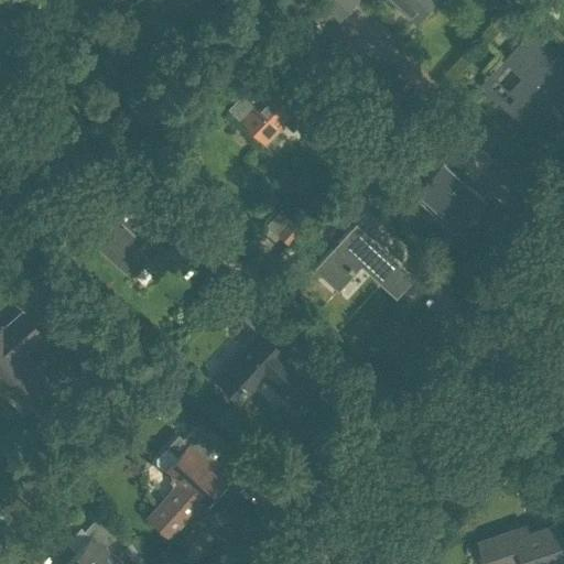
[(317,0),(340,22),(360,1),(359,0),(317,0)]
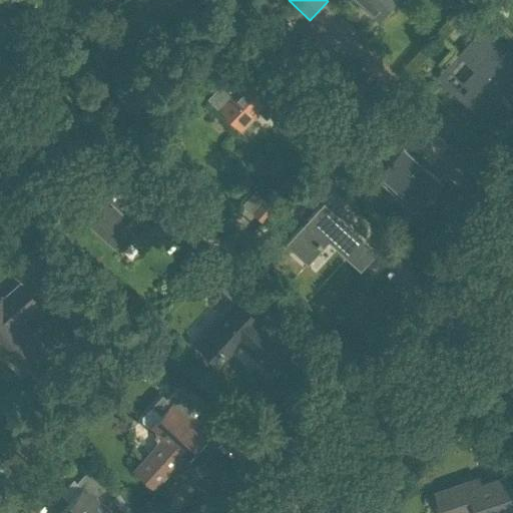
[(394,0),(356,0),(377,19),(394,0)]
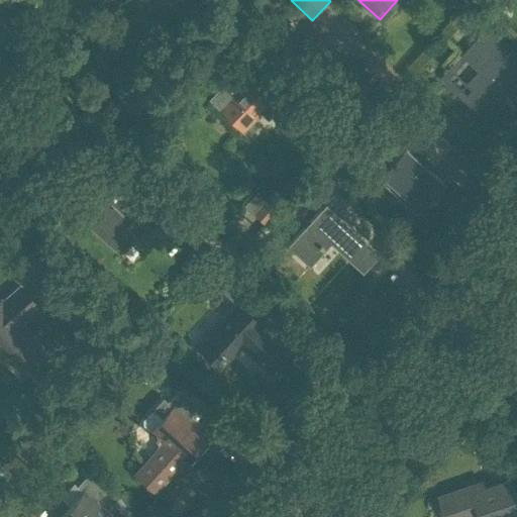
[(479,17),(490,7),(483,0),(474,0),(468,6),(479,17)]
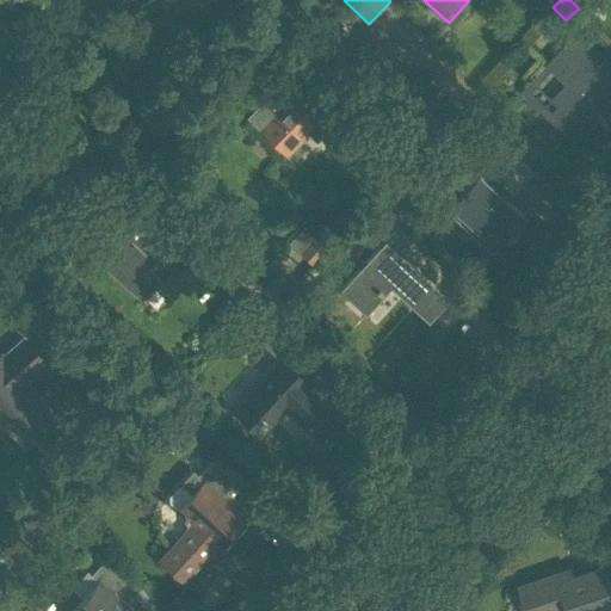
[(588,55),(575,43),(551,69),(567,84),(553,99),(572,117),(565,124),(590,147),(610,123),(606,119),(610,113),(610,69),(591,51),(588,55)]
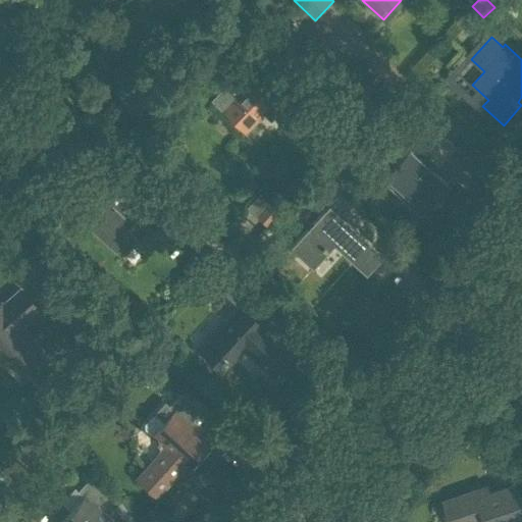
[(270,120),(288,103),(280,95),(282,93),(250,62),(213,100),(245,132),(263,113),(270,120)]
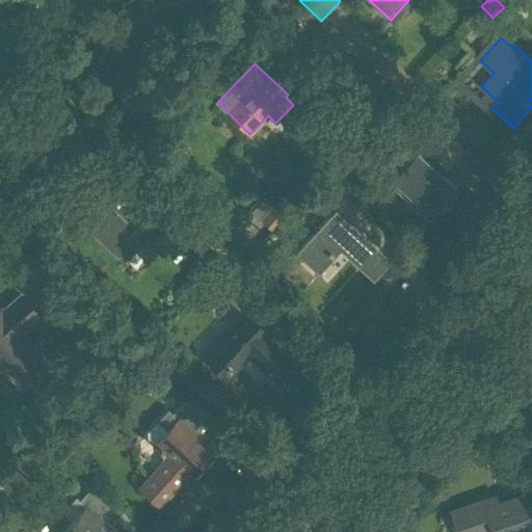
[(0,124),(5,131),(16,121),(2,105),(0,107),(0,124)]
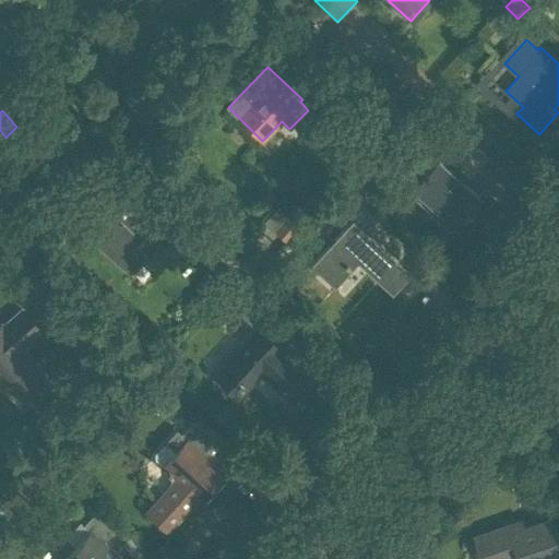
[(470,178),(488,157),(464,135),(440,161),(439,161),(413,189),(414,189),(409,193),(428,210),(431,205),(454,227),(480,199),(461,180),(466,175),(470,178)]
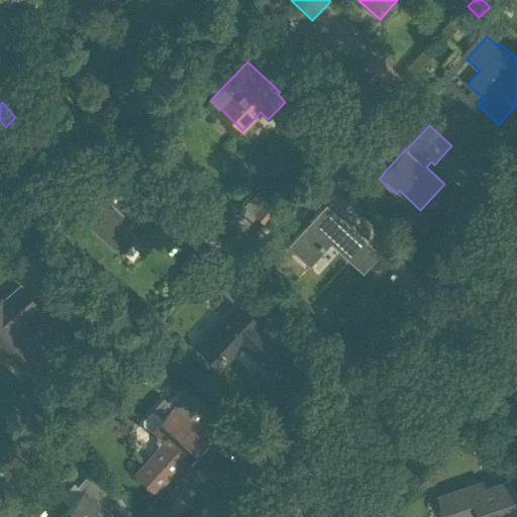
[(353,159),(369,138),(358,131),(343,151),(353,159)]
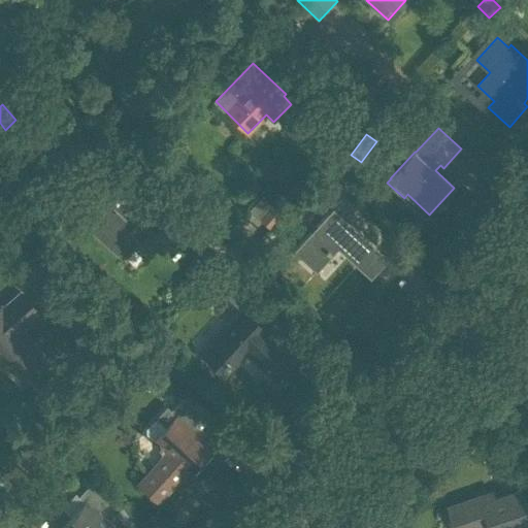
[(133,184),(122,173),(117,179),(113,177),(84,210),(96,221),(89,229),(90,230),(91,229),(112,249),(113,249),(122,257),(134,243),(125,234),(130,230),(134,226),(130,223),(136,217),(147,227),(146,228),(147,228),(158,217),(158,216),(157,217),(127,190),(133,184)]
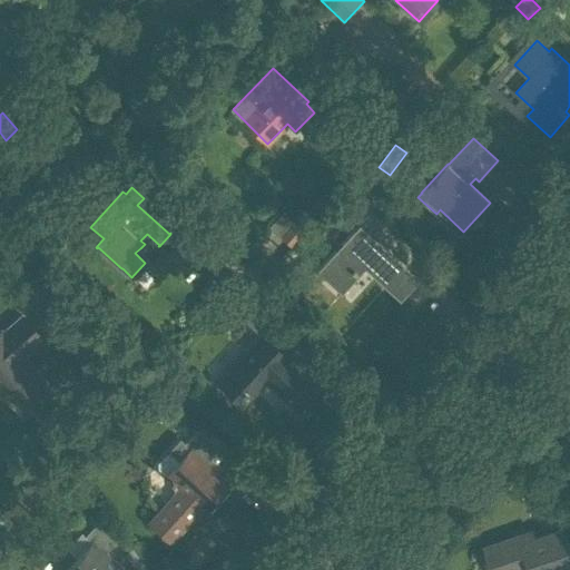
[(291,247),(312,225),(301,215),(281,237),(291,247)]
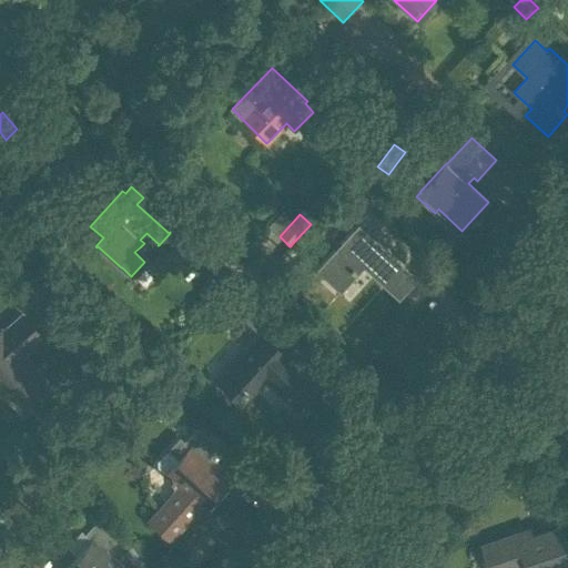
[(417,277),(357,223),(315,270),(340,292),(341,291),(338,290),(356,270),(351,265),(359,256),(388,282),(385,286),(398,298),(417,277)]
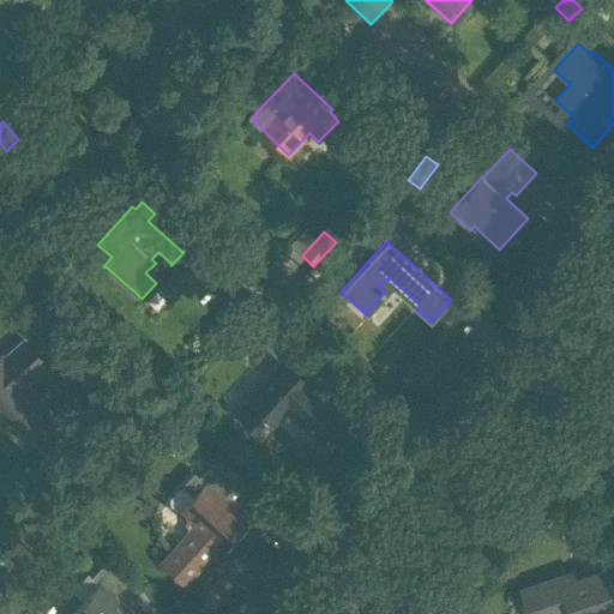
[(287,359),(304,339),(275,313),(263,327),(271,335),(265,339),(287,359)]
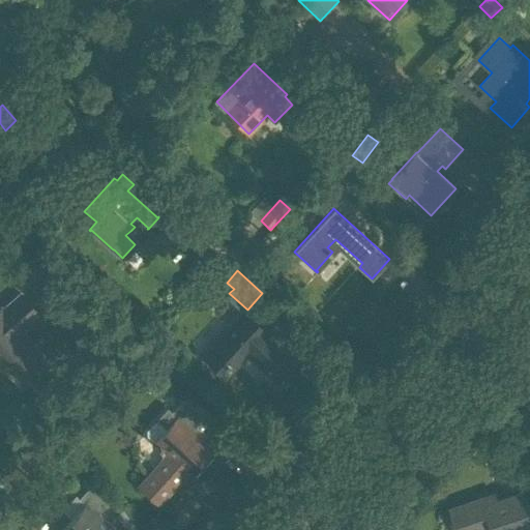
[(0,363),(22,387),(51,361),(25,331),(42,316),(20,290),(0,306),(0,363)]
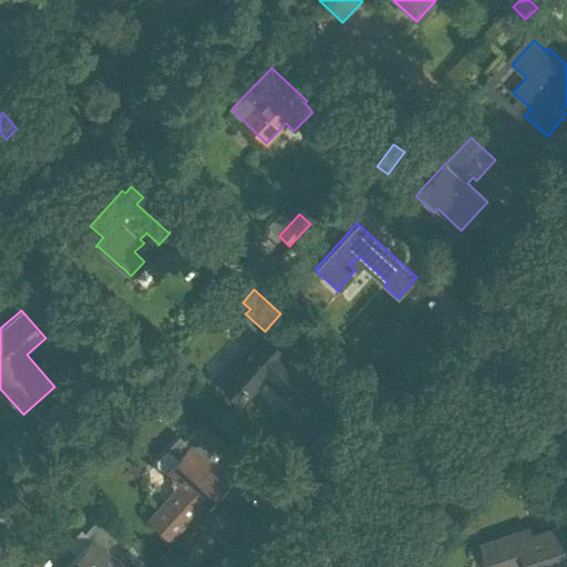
[(280,359),(272,350),(275,348),(260,334),(246,350),(247,351),(218,382),(216,380),(216,381),(234,398),(234,397),(233,394),(239,388),(248,395),(264,379),(296,409),(320,383),(287,352),(280,359)]
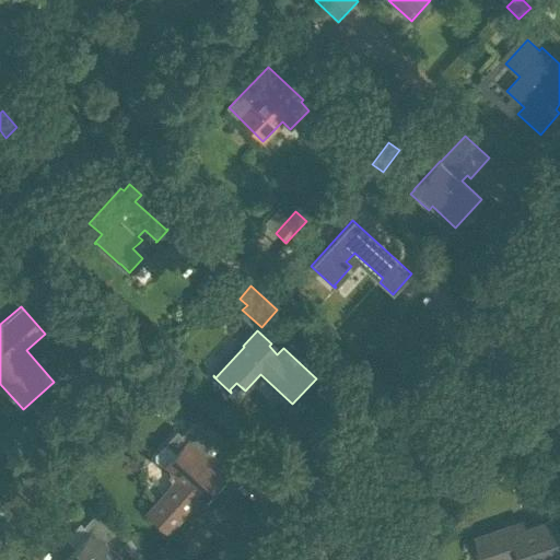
[(171,370),(181,378),(188,371),(177,361),(171,370)]
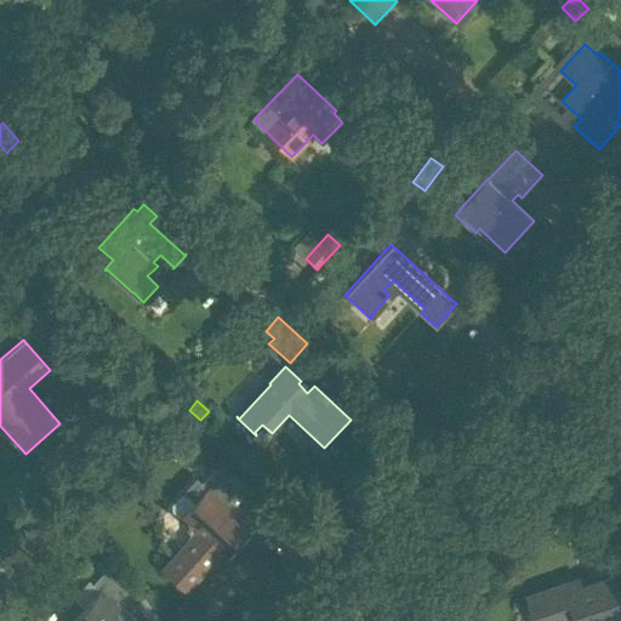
[(223,484),(210,473),(203,482),(197,477),(184,491),(172,503),(174,510),(181,517),(180,518),(191,529),(191,536),(161,568),(187,591),(205,570),(203,568),(217,553),(222,557),(250,527),(215,494),(223,484)]
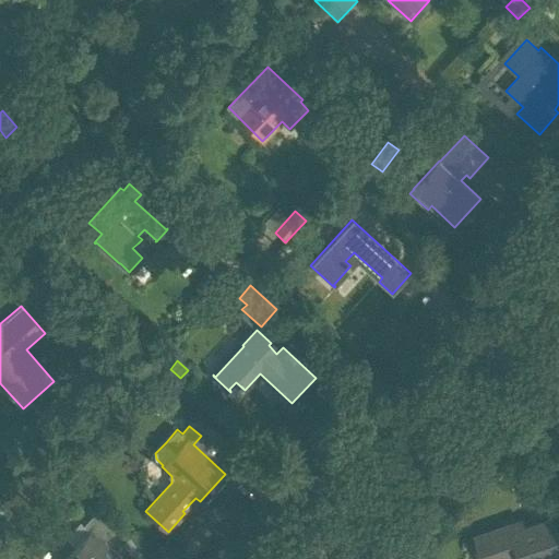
[(123,558),(104,540),(117,525),(98,508),(84,523),(91,528),(62,558),(123,558)]
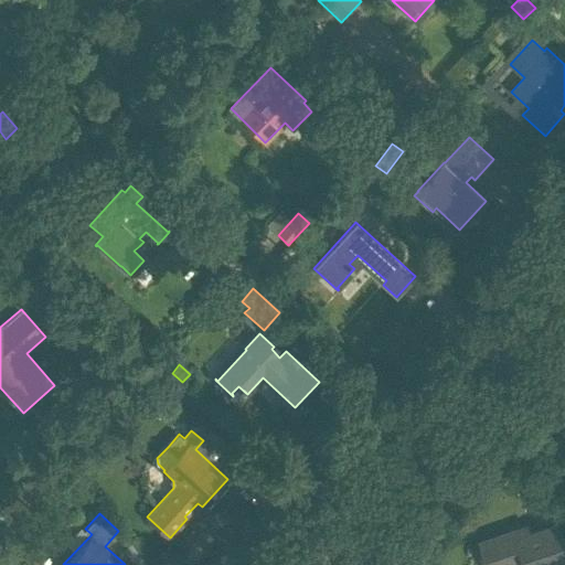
[(561,564),(564,564),(564,542),(558,523),(519,537),(516,530),(481,542),(489,564),(522,564),(526,564),(561,564)]
